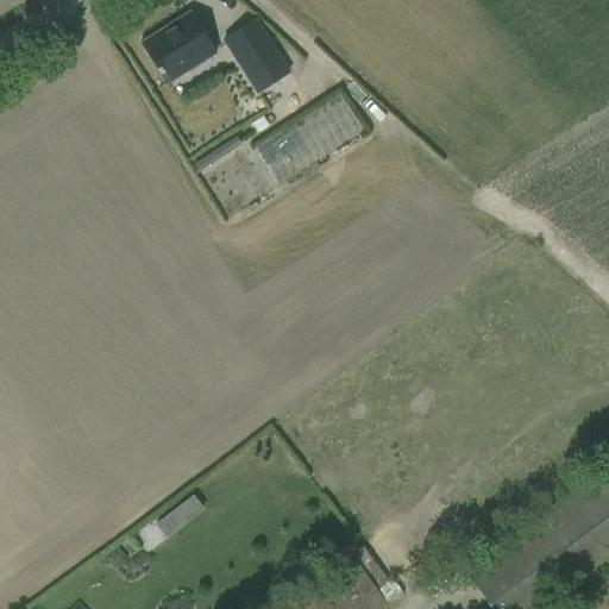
[(144,48),(157,68),(157,69),(159,74),(161,74),(167,85),(214,54),(201,33),(189,13),(170,25),(173,29),(144,48)]
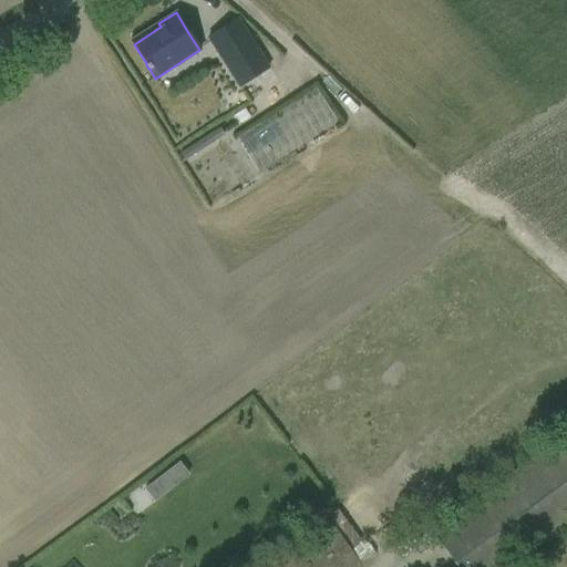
[(207,38),(219,57),(238,86),(268,68),(249,38),(237,19),(207,38)]
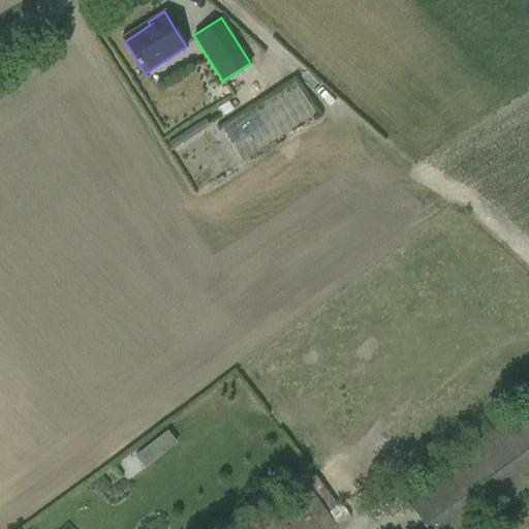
[(252,159),(327,118),(306,82),(231,123),(252,159)]
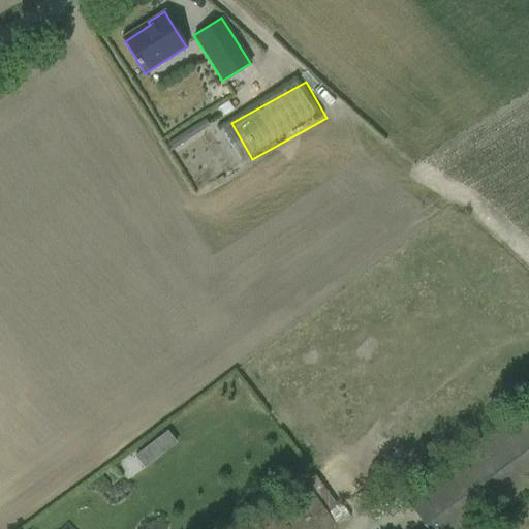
[(172,150),(209,126),(205,119),(167,144),(172,150)]
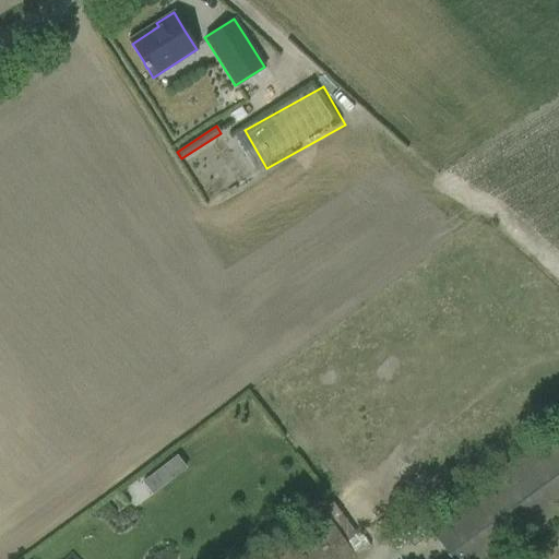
[(176,455),(163,465),(173,477),(185,467),(176,455)]
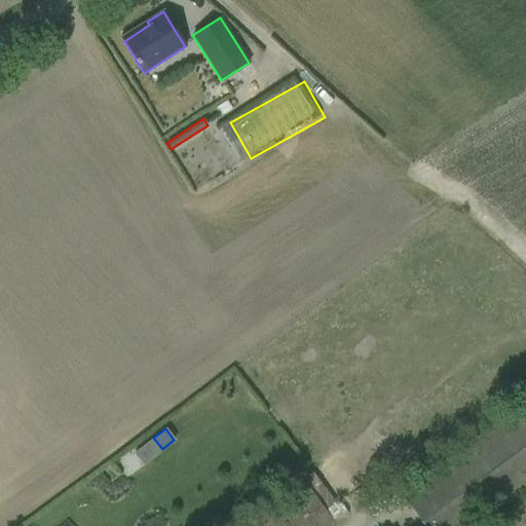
[(332,525),(333,525),(323,512),(335,503),(312,472),(300,482),(239,525),(332,525)]
